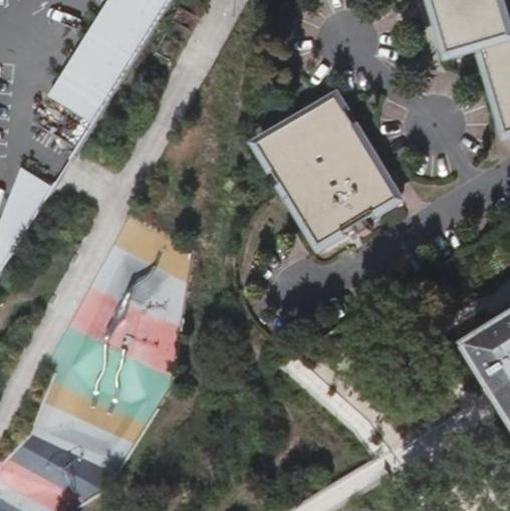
[(106,0),(47,95),(89,122),(166,0),(106,0)]
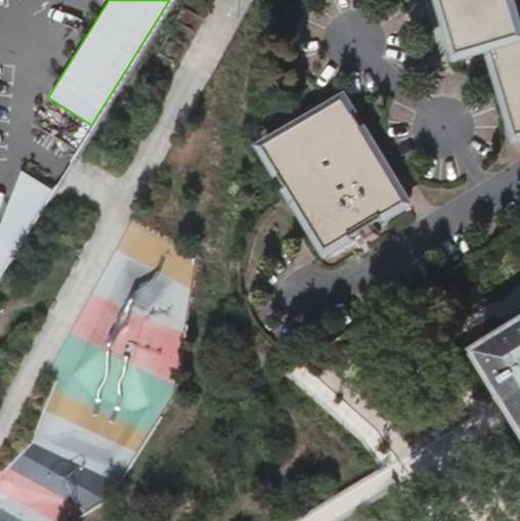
[(461,62),(490,54),(516,139),(519,138),(519,0),(445,0),(446,2),(441,4),(461,62)]
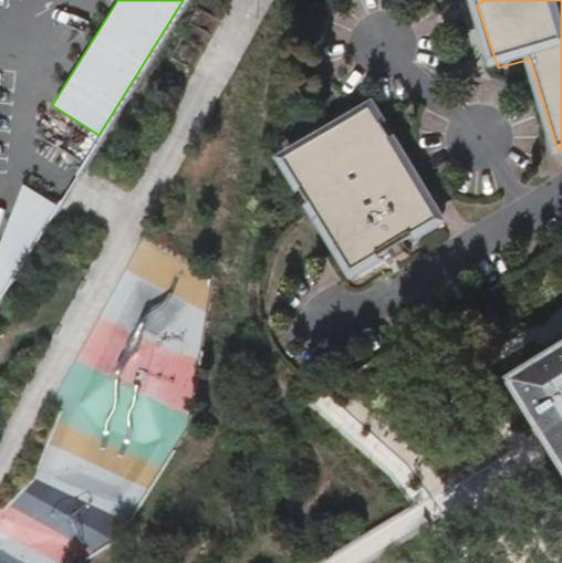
[(284,162),(353,275),(380,259),(377,253),(385,249),(392,260),(398,261),(406,257),(407,251),(401,241),(410,235),(414,239),(440,222),(372,108),(284,162)]
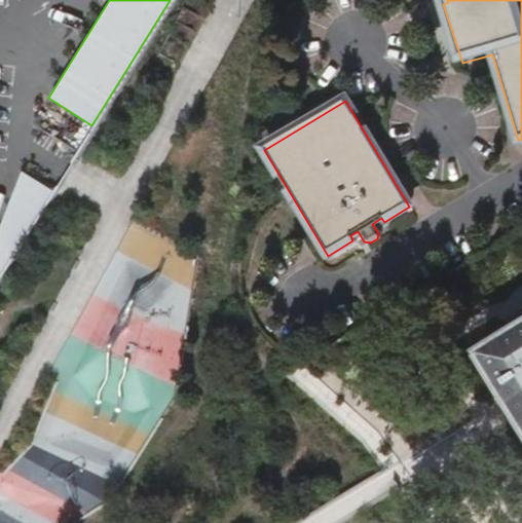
[(0,276),(53,191),(21,171),(0,225),(0,276)]
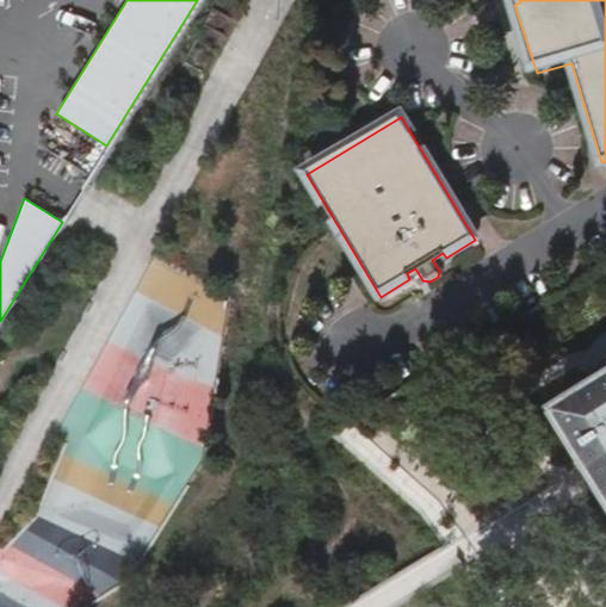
[(205,431),(222,295),(154,260),(144,277),(161,279),(171,284),(164,299),(172,304),(153,342),(150,357),(123,410),(98,407),(86,401),(54,397),(117,429),(63,423),(61,447),(55,459),(51,482),(78,484),(73,525),(127,552),(142,553),(205,431)]
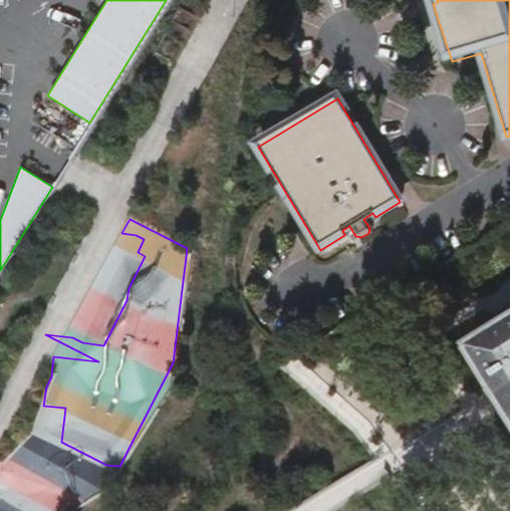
[(509,308),(499,315),(507,327),(471,349),(509,411),(509,308)]
